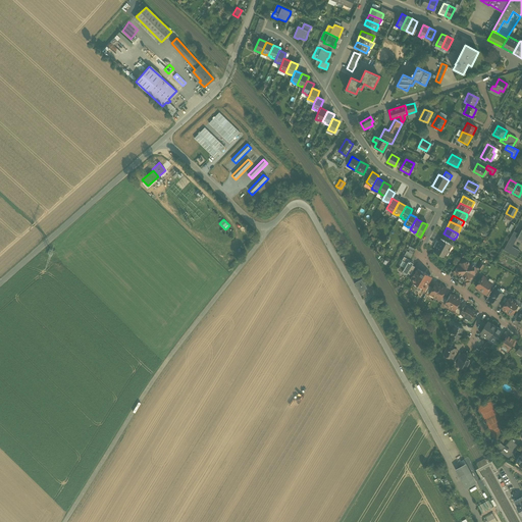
[(517,233),(514,231),(504,250),(516,257),(520,251),(510,246),(517,233)]
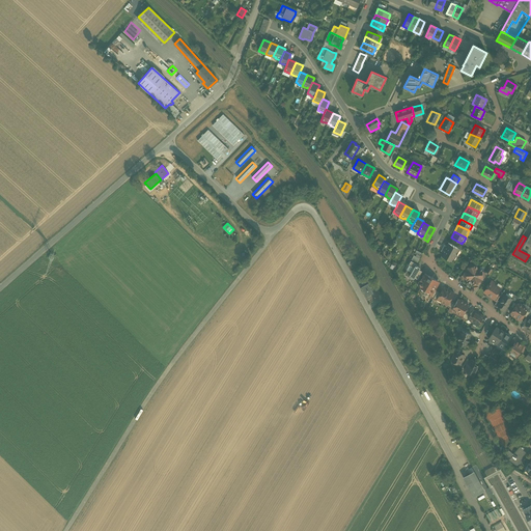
[(445,250),(455,255),(459,249),(448,243),(445,250)]
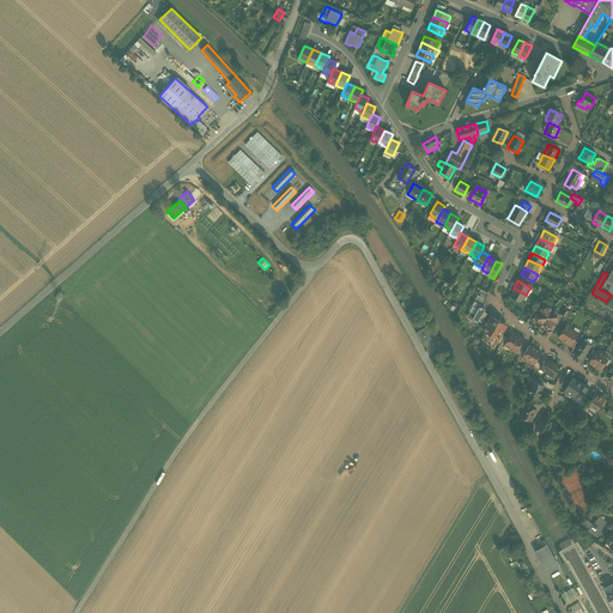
[(526,295),(514,289),(509,296),(522,303),(526,295)]
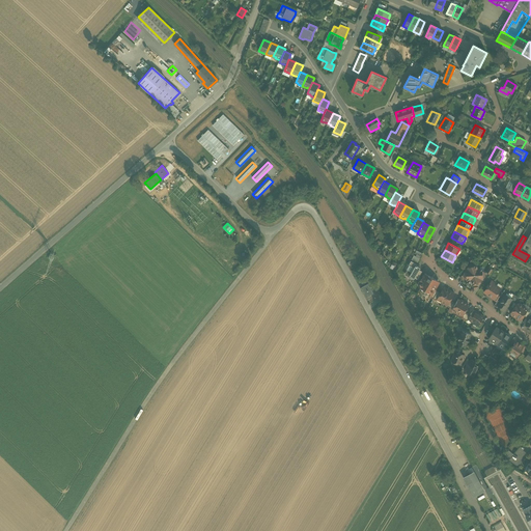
[(478,269),(471,263),(470,264),(468,266),(468,267),(467,269),(466,269),(466,271),(465,272),(464,272),(464,273),(464,274),(463,276),(470,280),(478,269)]
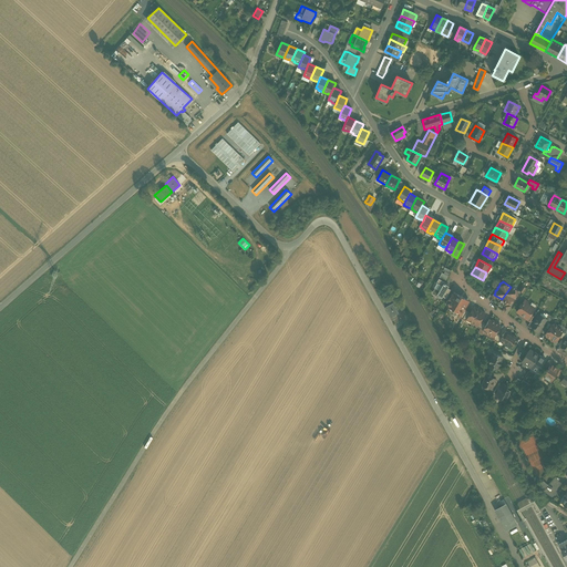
[(447,288),(449,286),(446,285),(444,282),(442,287),(440,290),(436,296),(440,298),(441,297),(442,298),(442,297),(447,288)]
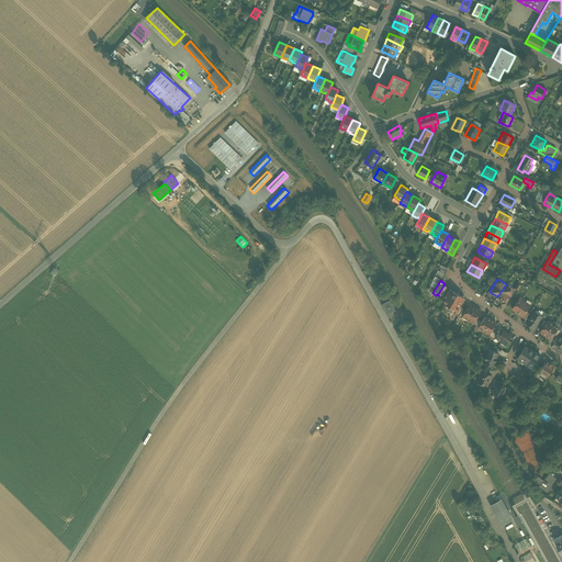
[(513,291),(514,289),(506,284),(497,296),(506,302),(506,301),(508,300),(508,299),(509,298),(510,296),(512,296),(510,295),(512,293),(513,293),(514,292),(513,291)]
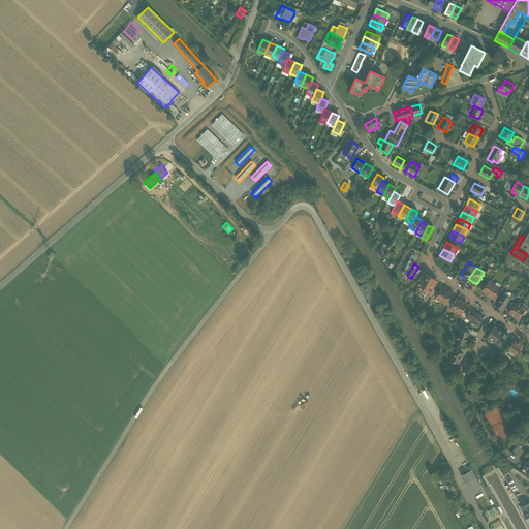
[(424,273),(415,285),(418,286),(418,287),(419,288),(421,288),(428,291),(427,293),(429,294),(430,296),(433,288),(438,281),(424,273)]
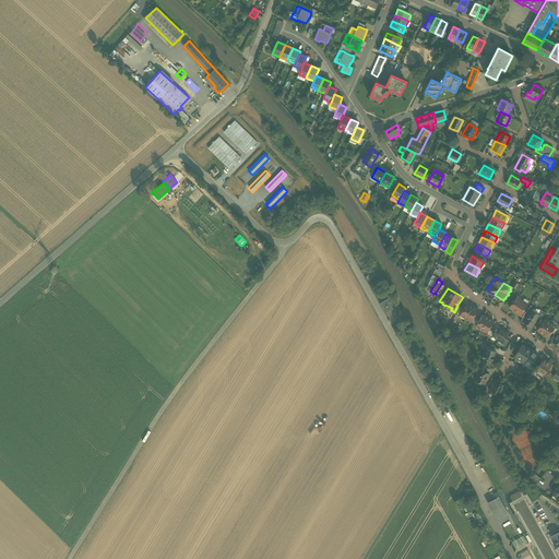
[(521,298),(518,296),(509,308),(518,313),(521,310),(522,311),(526,305),(520,299),(521,298)]
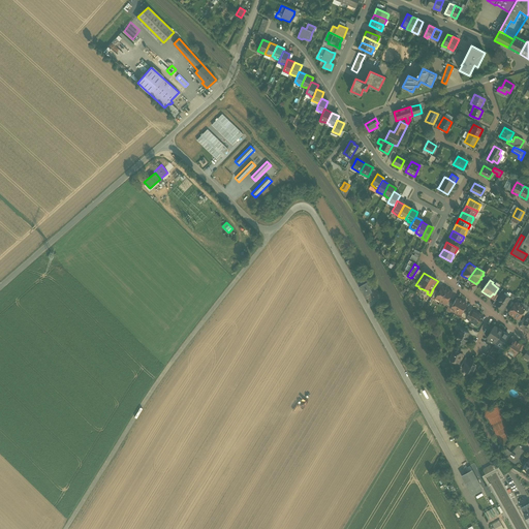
[(360,287),(365,296),(371,292),(367,283),(360,287)]
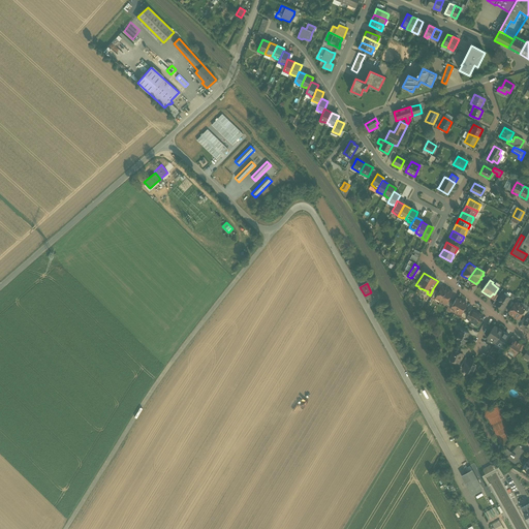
[(440,301),(447,289),(442,286),(439,291),(435,299),(440,302),(440,301)]
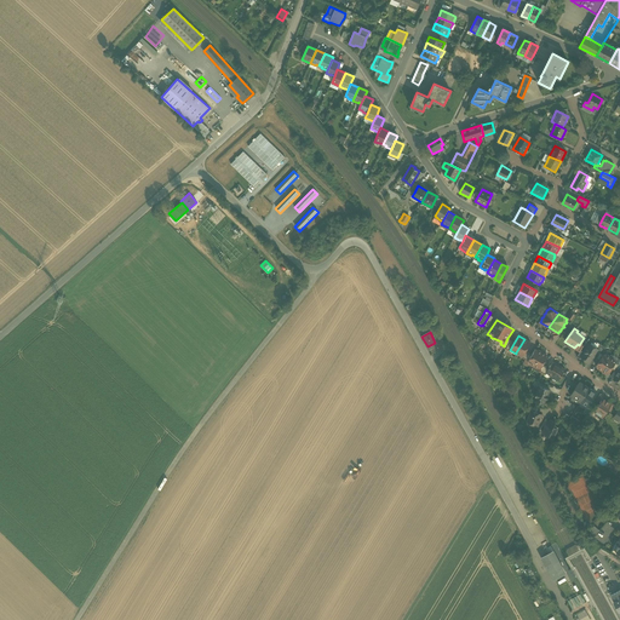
[(530,343),(524,339),(516,352),(522,356),(523,356),(526,351),(530,343)]
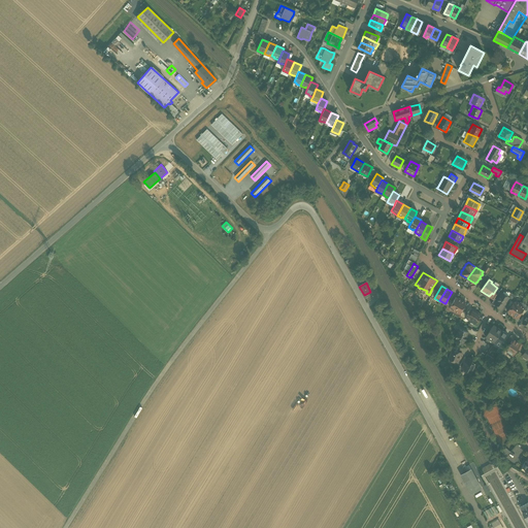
[(509,297),(502,293),(499,297),(497,299),(497,300),(494,304),(501,309),(509,297)]
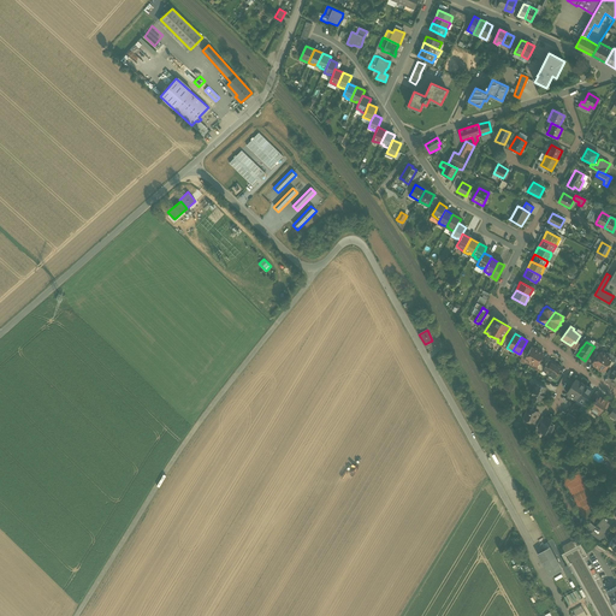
[(531,362),(538,350),(535,348),(533,349),(532,348),(528,353),(525,359),(526,362),(529,365),(531,362)]
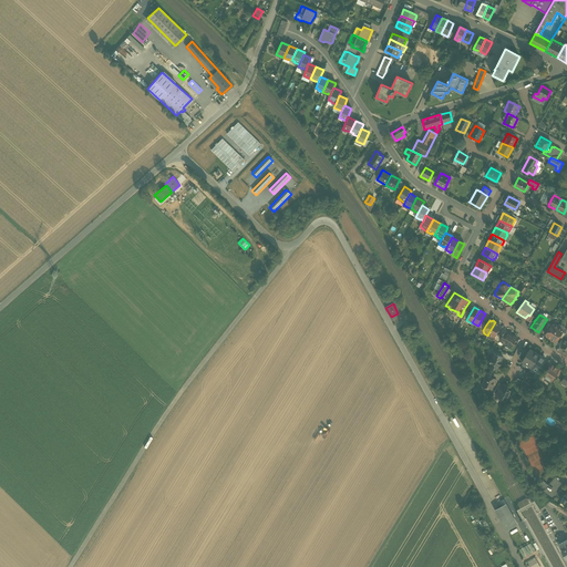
[(498,323),(495,322),(488,333),(494,337),(496,333),(501,327),(498,326),(498,323)]
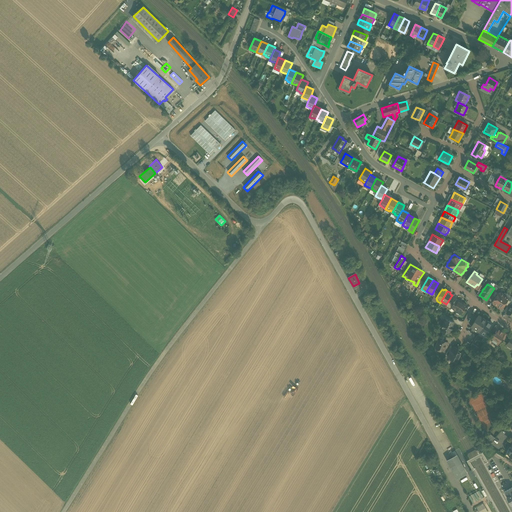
[(501,292),(498,293),(492,302),(493,303),(494,305),(496,306),(504,295),(501,293),(501,292)]
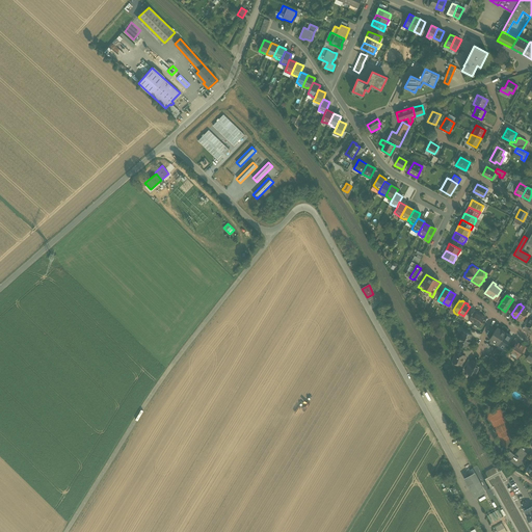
[(527,309),(524,307),(515,318),(519,320),(520,320),(522,321),(528,312),(527,309)]
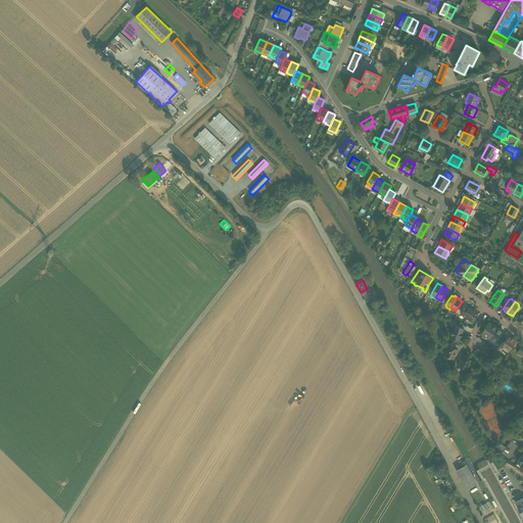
[(466,318),(471,308),(466,305),(463,311),(461,315),(463,316),(464,317),(466,318)]
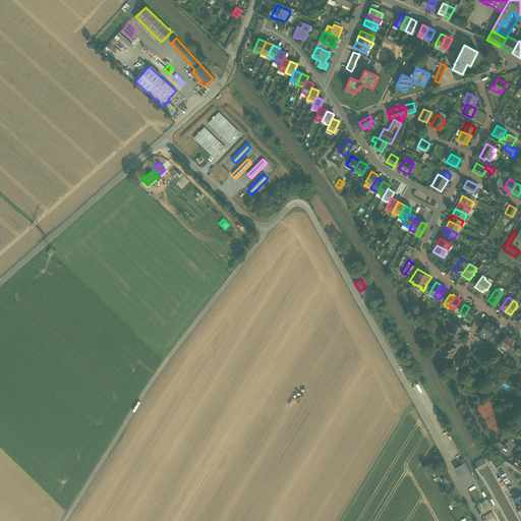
[(474,310),(469,307),(464,316),(466,319),(467,319),(469,320),(472,315),(474,310)]
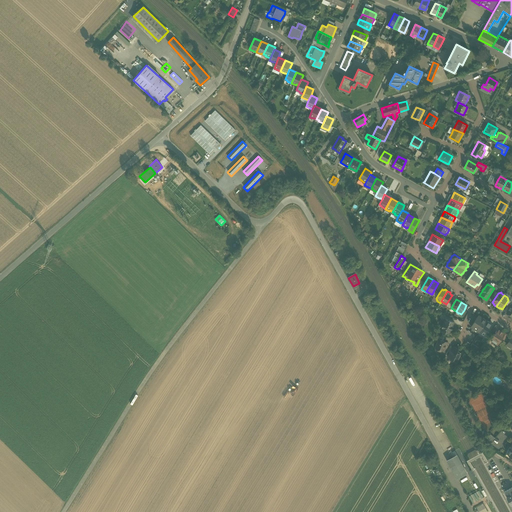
[(487,320),(478,315),(471,327),(479,332),(487,320)]
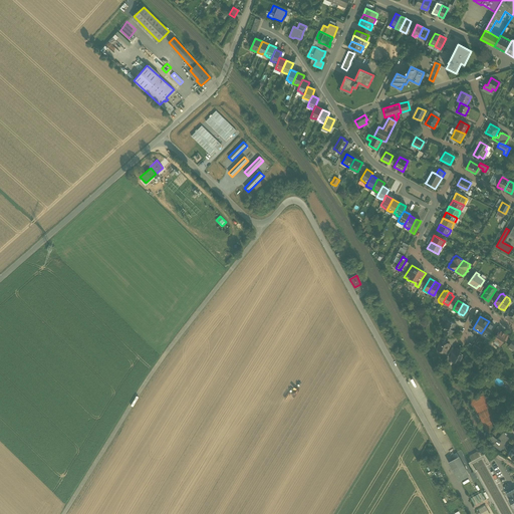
[(452,334),(456,323),(447,320),(443,331),(452,334)]
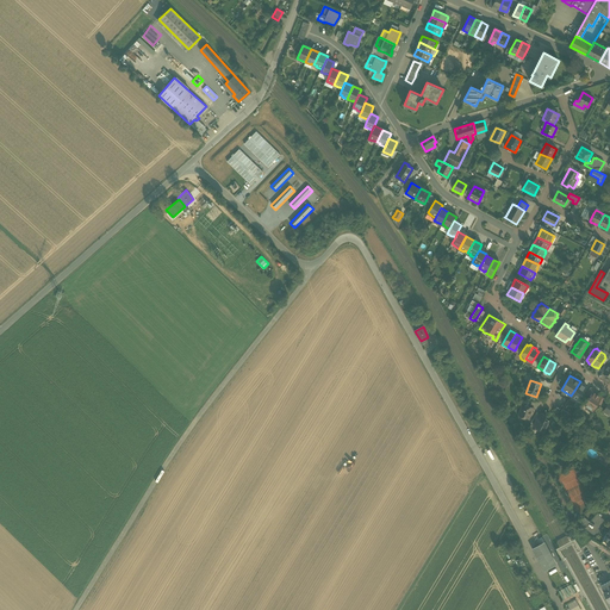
[(596,393),(592,392),(589,397),(584,405),(592,410),(598,403),(601,398),(598,396),(596,396),(596,393)]
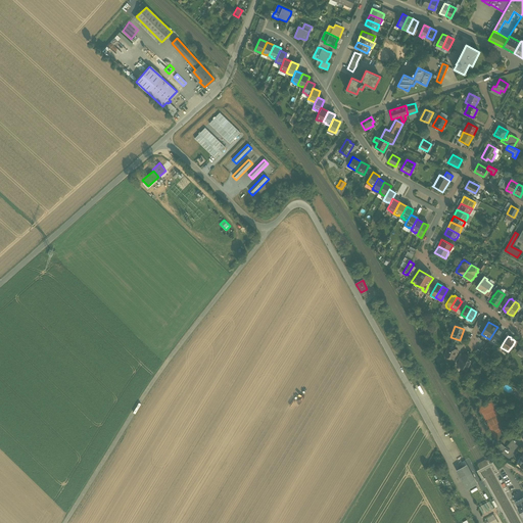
[(457,349),(447,346),(447,347),(448,347),(447,350),(446,350),(444,355),(448,357),(448,358),(453,360),(455,355),(456,353),(456,352),(457,349)]
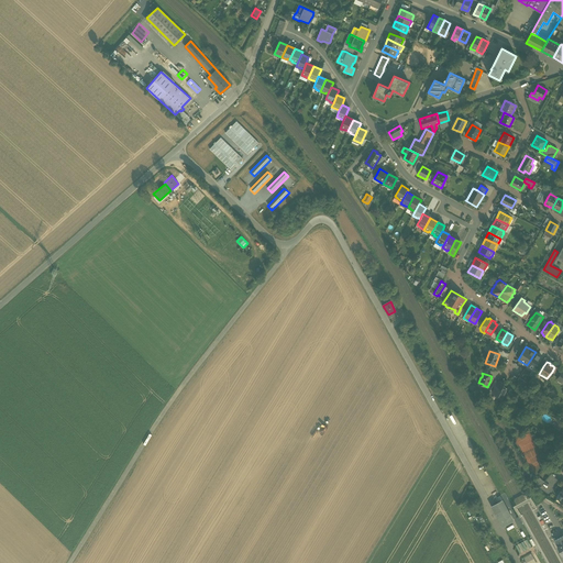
[(498,381),(497,383),(495,388),(493,393),(501,398),(506,390),(503,388),(504,386),(505,384),(498,381)]
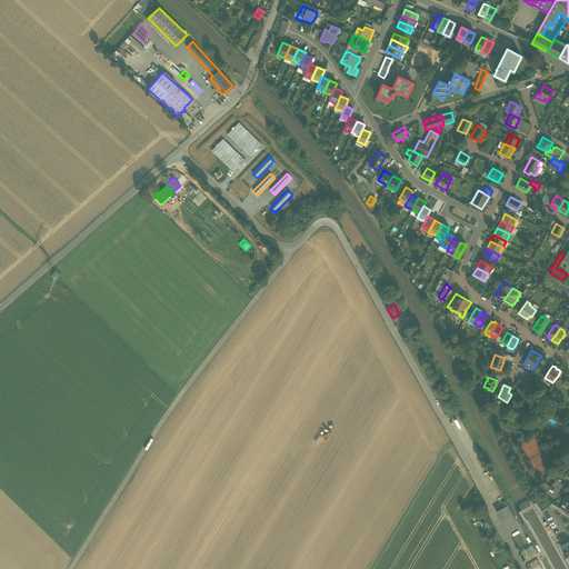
[(568,429),(563,425),(561,428),(559,431),(565,435),(568,429)]
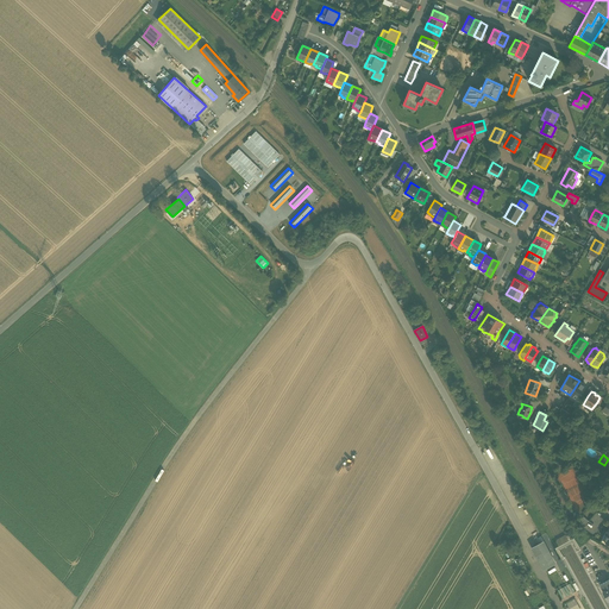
[(583,516),(579,522),(584,527),(589,521),(583,516)]
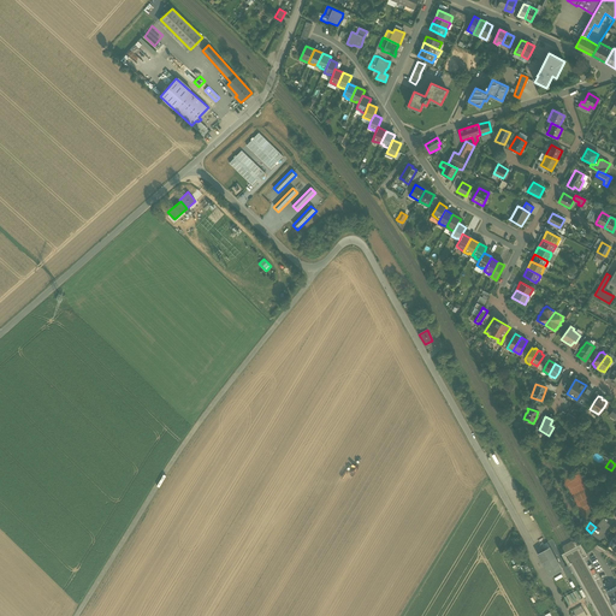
[(560,570),(548,549),(539,554),(551,574),(560,570)]
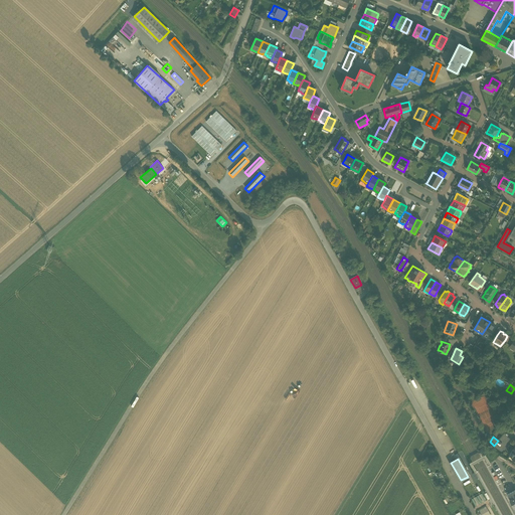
[(514,490),(514,491),(506,495),(509,500),(508,500),(512,507),(513,507),(514,511),(514,490)]
